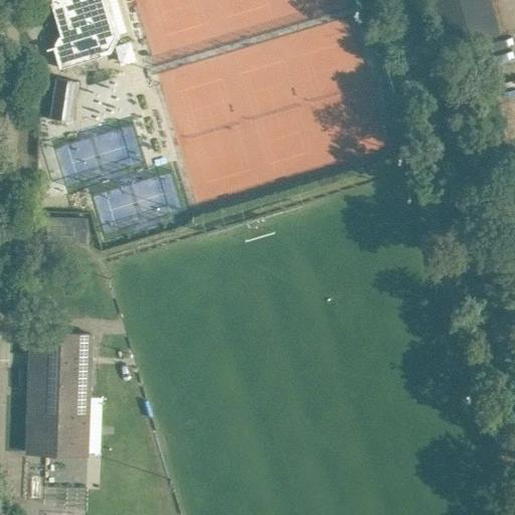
[(109,49),(116,35),(105,0),(50,0),(61,35),(59,36),(55,43),(55,45),(53,46),(60,67),(102,55),(101,51),(109,49)]
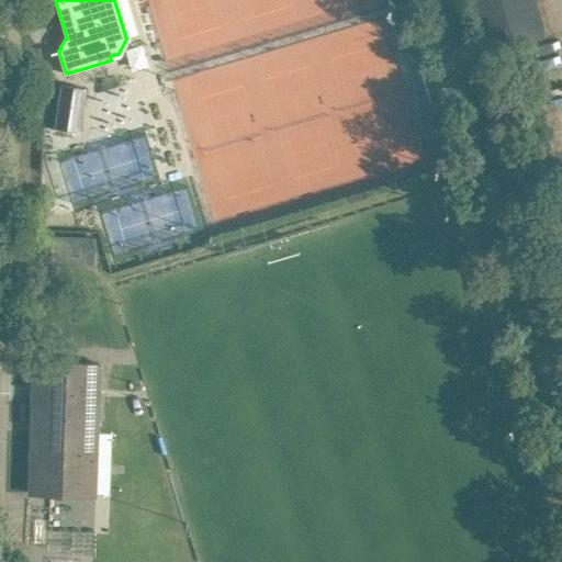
[(469,0),(485,54),(526,42),(548,36),(537,0),(469,0)]
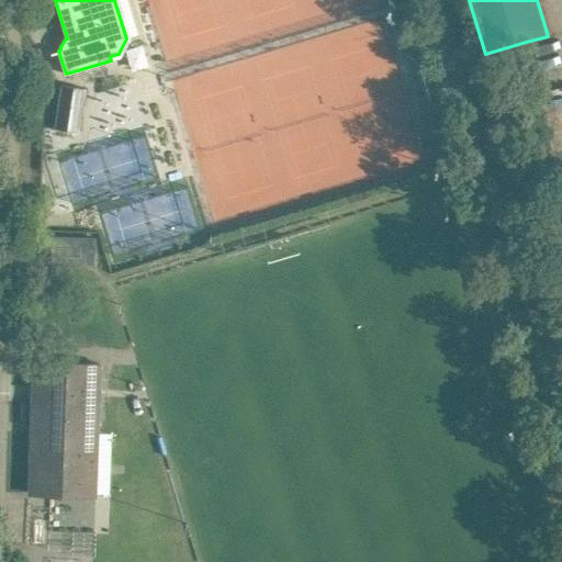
[(62,85),(56,128),(78,132),(83,88),(62,85)]
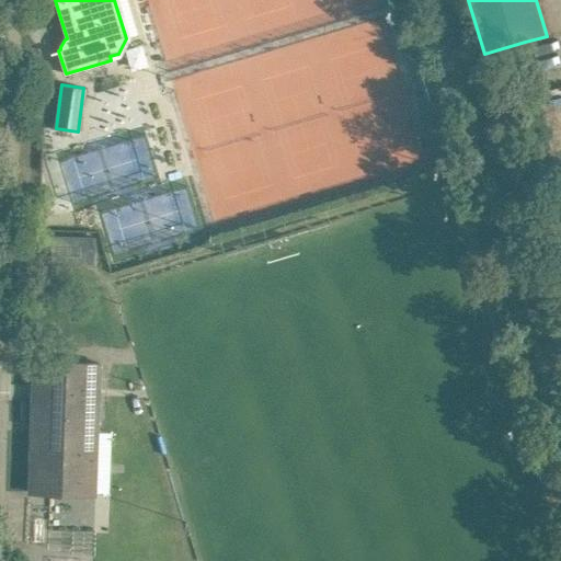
[(38,261),(59,262),(95,263),(95,238),(38,236),(38,261)]
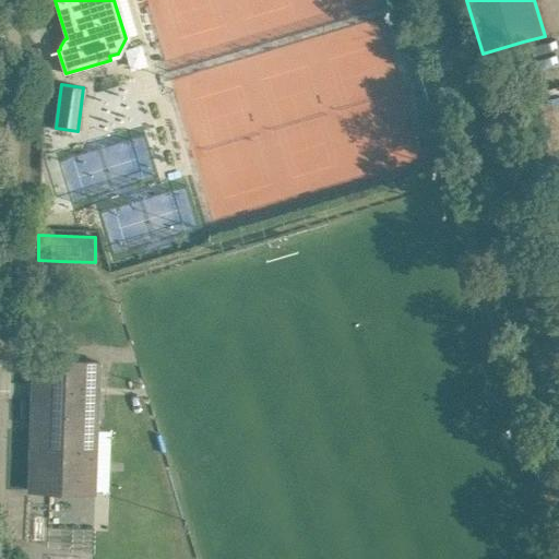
[(30,490),(98,494),(102,363),(34,360),(32,418),(36,418),(36,435),(32,435),(30,490)]
